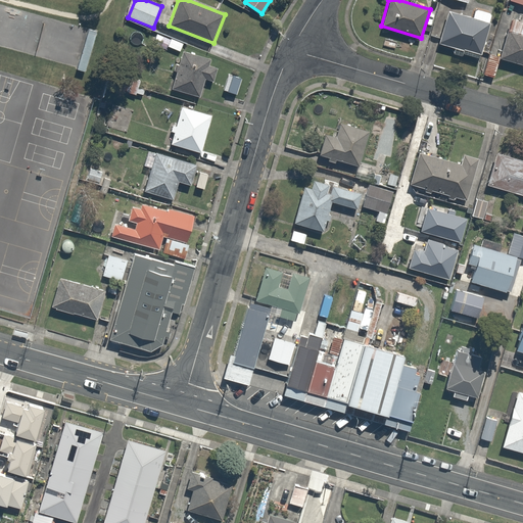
[(472,17),(449,11),(440,44),(483,55),(494,13),(475,8),(472,17)]
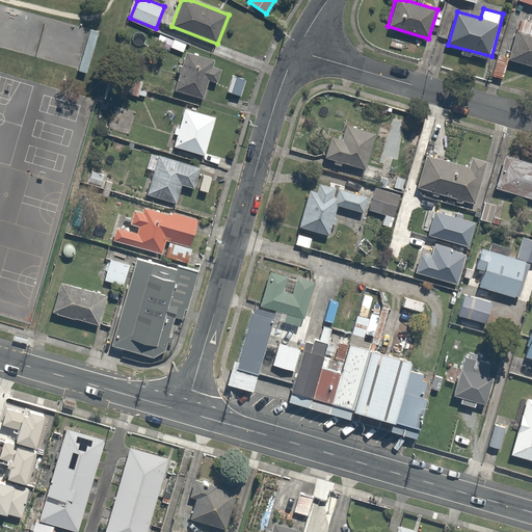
[(531,21),(520,18),(507,59),(531,67),(531,21)]
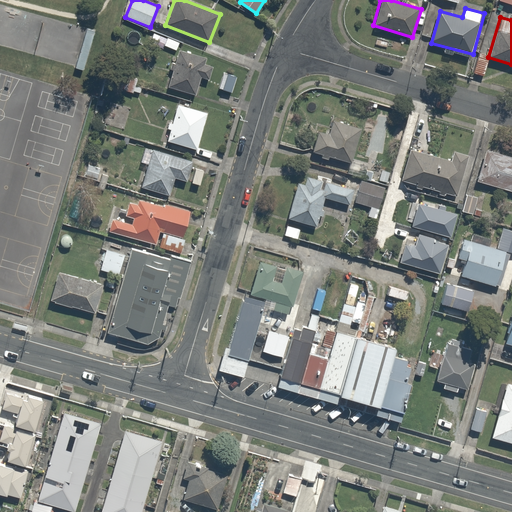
[(98,29),(86,26),(76,67),(88,70),(98,29)]
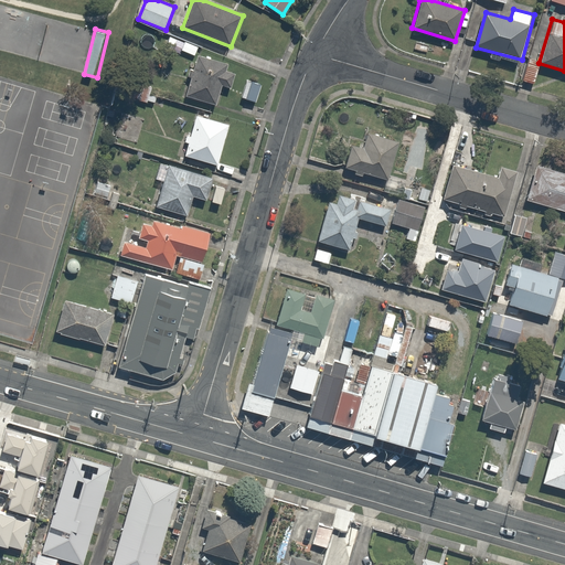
[(232,86),(236,68),(198,57),(187,96),(215,104),(222,83),(232,86)]
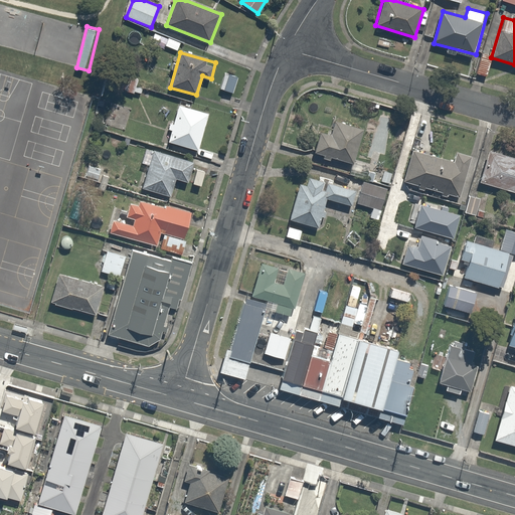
[(209,114),(179,106),(169,143),(199,151),(209,114)]
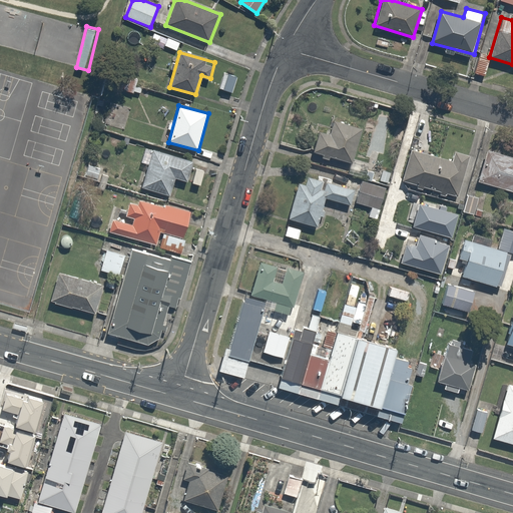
[(331,132),(319,130),(314,153),(353,161),(361,127),(333,121),(331,132)]
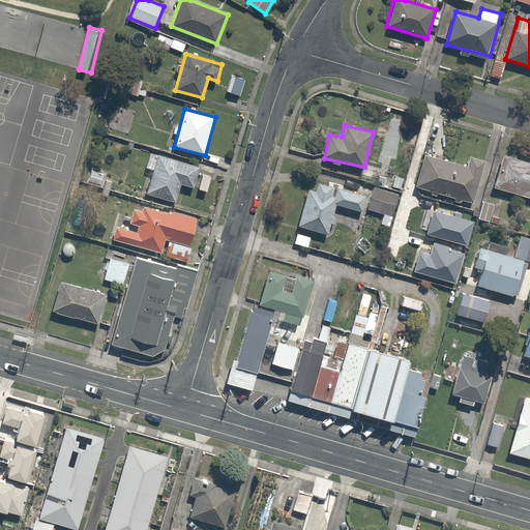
[(199,166),(151,152),(147,170),(153,172),(147,194),(176,202),(181,182),(193,186),(199,166)]
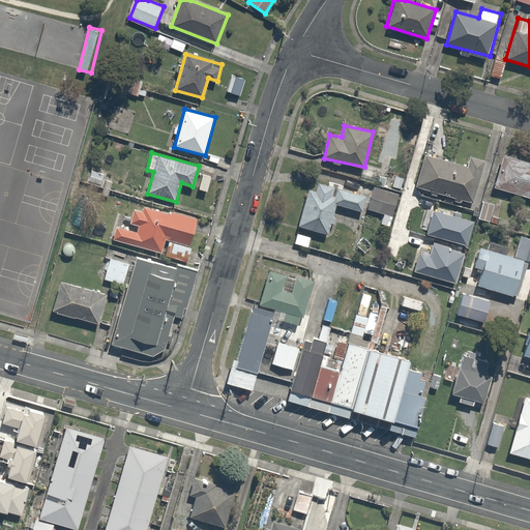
[(468,166),(423,153),(414,186),(475,203),(487,160),(470,155),(468,166)]
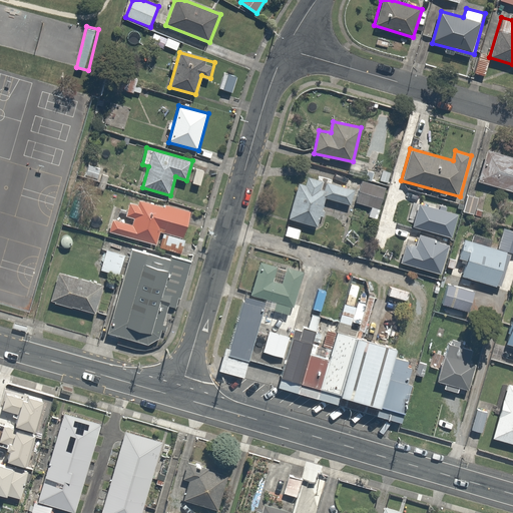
[(512,155),(487,148),(477,181),(512,191),(512,155)]
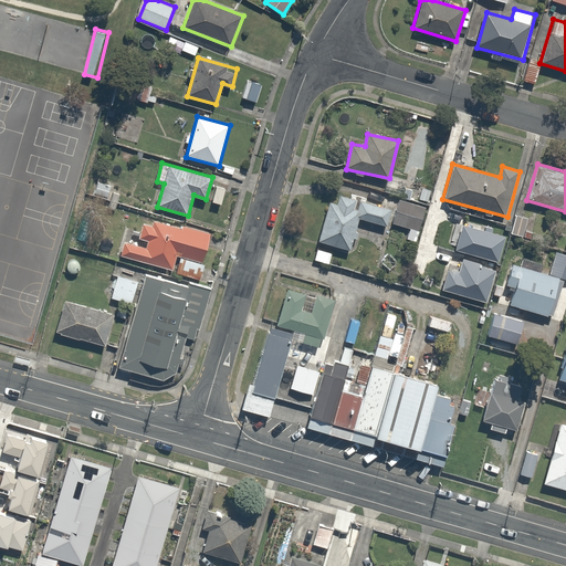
[(337,201),(329,199),(318,242),(353,252),(362,219),(390,227),(395,209),(367,201),(368,197),(350,191),(348,197),(339,195),(337,201)]
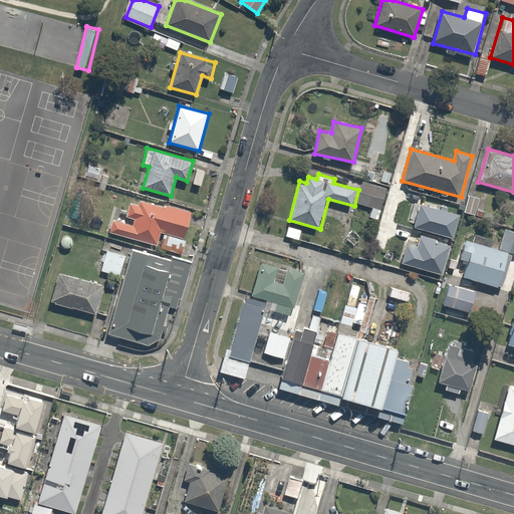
[(364,226),(375,229),(389,188),(363,180),(356,204),(370,208),(364,226)]
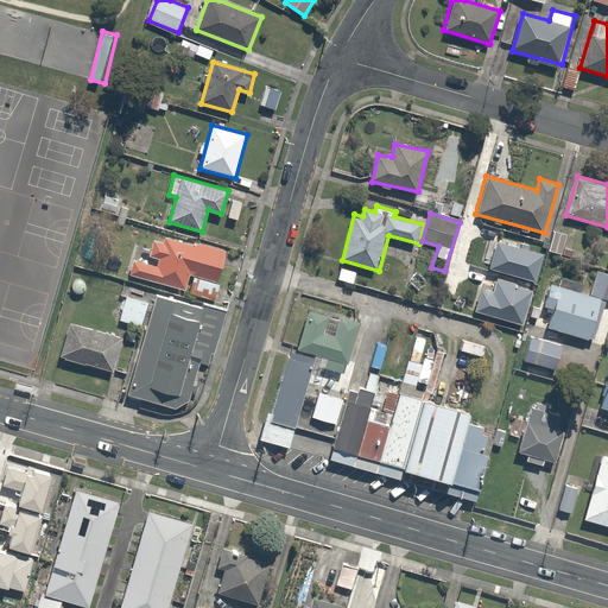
[(568,235),(555,232),(550,252),(562,255),(568,235)]
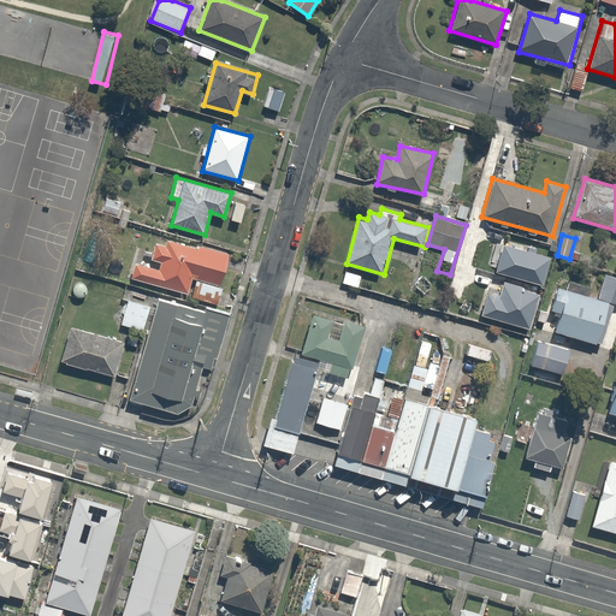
[(135,262),(130,279),(217,303),(230,258),(157,237),(149,261),(160,264),(159,268),(135,262)]
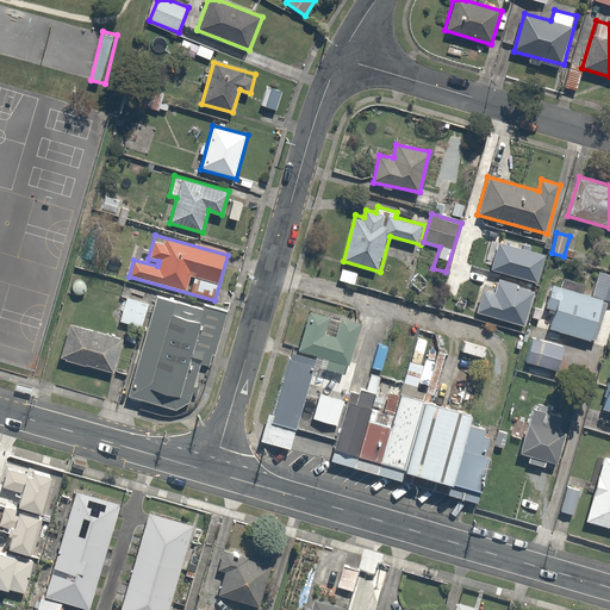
[(361,272),(340,266),(335,281),(356,287),(361,272)]
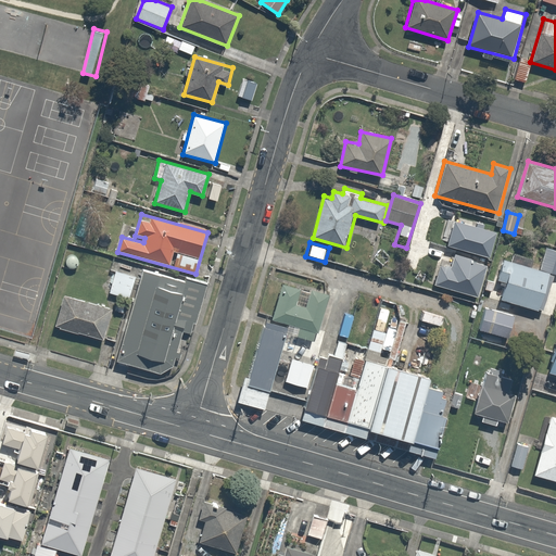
[(555,251),(547,249),(541,269),(555,274),(555,251)]
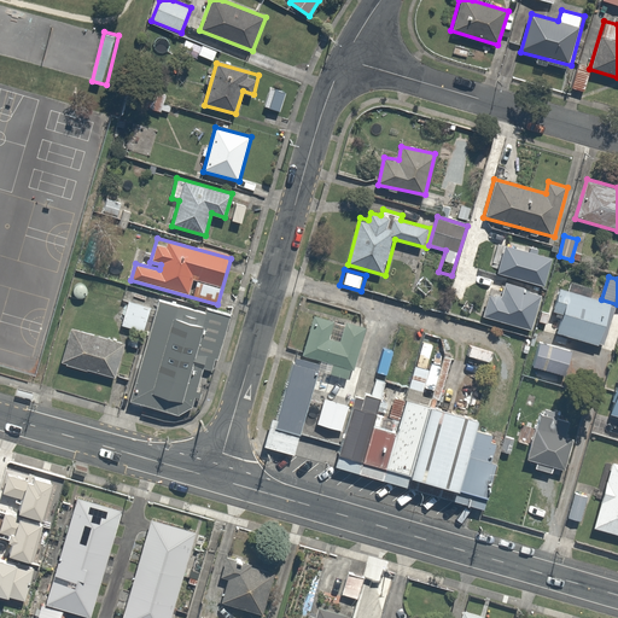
[(563,316),(558,334),(599,347),(600,344),(605,345),(616,308),(611,307),(612,304),(560,289),(553,313),(563,316)]
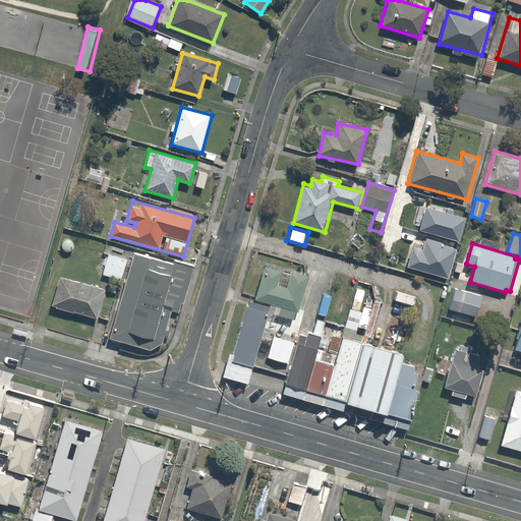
[(128,258),(108,252),(102,274),(122,280),(128,258)]
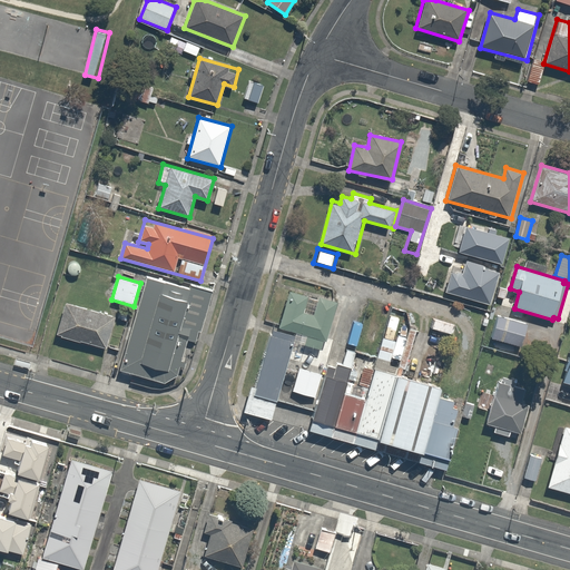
[(188,288),(145,276),(118,370),(125,372),(164,383),(176,375),(179,366),(183,367),(185,362),(180,361),(186,340),(195,342),(197,331),(200,332),(212,291),(189,285),(188,288)]
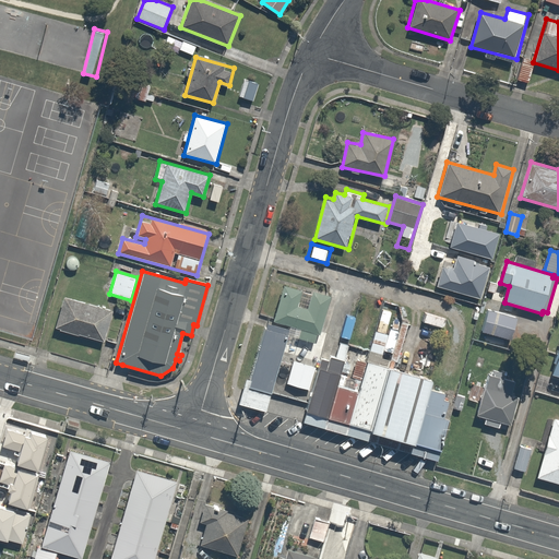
[(292,328),(289,336),(316,344),(332,297),(313,293),(308,309),(299,307),(304,292),(284,286),(274,322),(292,328)]
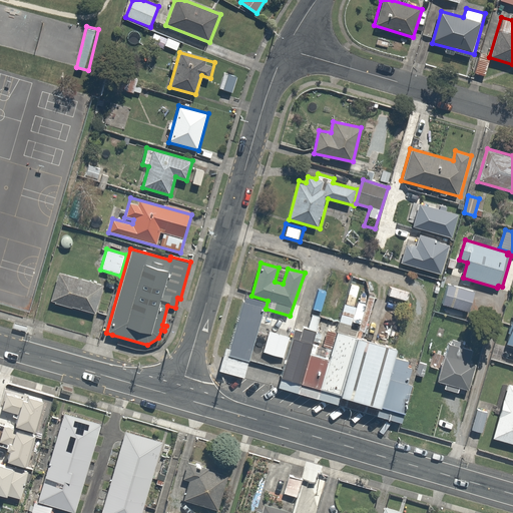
[(57,273),(50,302),(96,313),(103,284),(57,273)]
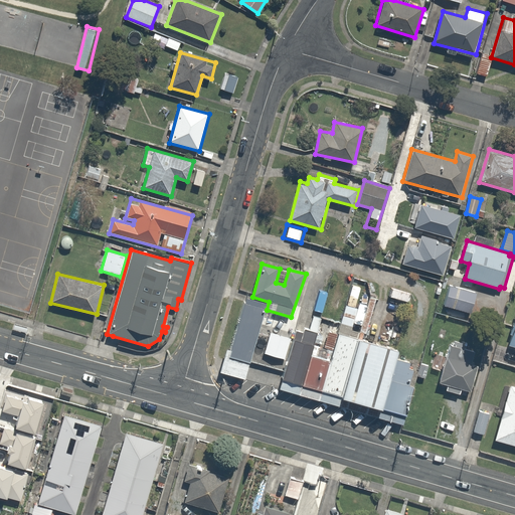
[(451,285),(445,305),(470,313),(477,293),(451,285)]
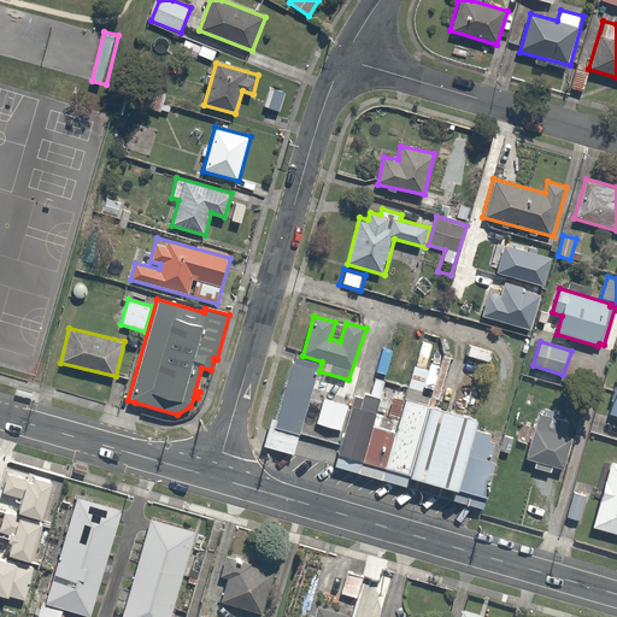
[(316,370),(292,363),(274,427),(299,434),(316,370)]
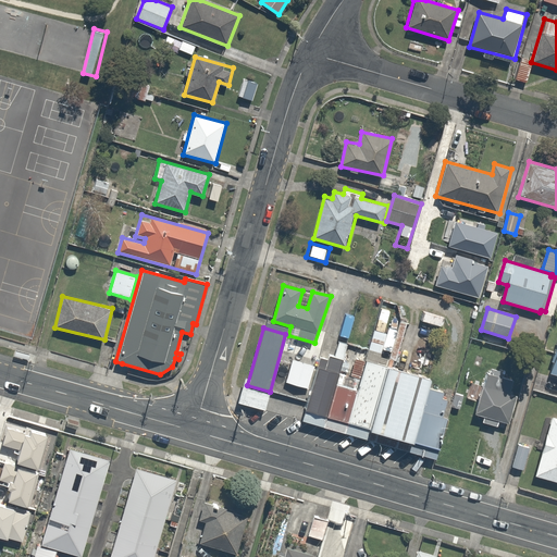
[(306,411),(326,418),(344,361),(331,356),(329,360),(321,358),(306,411)]
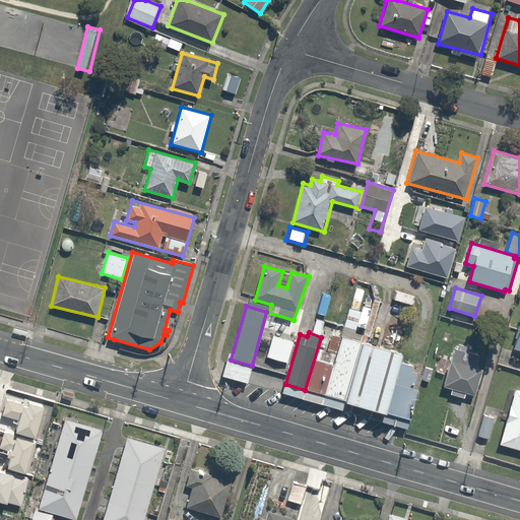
[(294,342),(273,336),(267,356),(287,363),(294,342)]
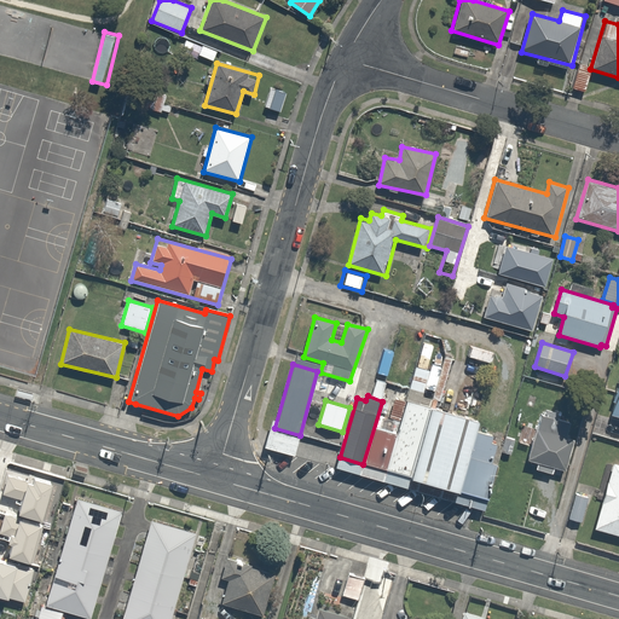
[(387,472),(411,479),(432,409),(408,401),(398,434),(387,472)]
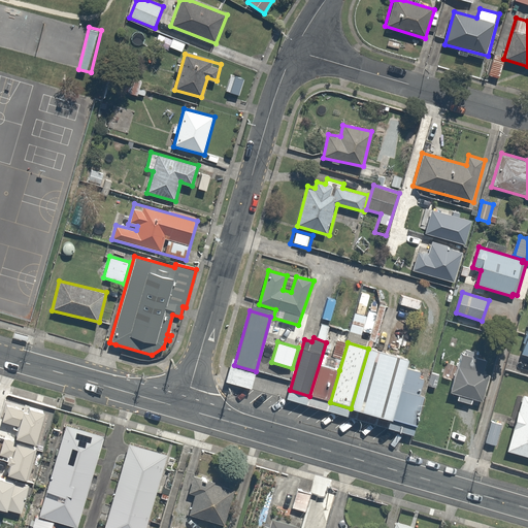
[(410,360),(368,349),(351,408),(414,426),(427,381),(420,380),(422,372),(407,368),(410,360)]
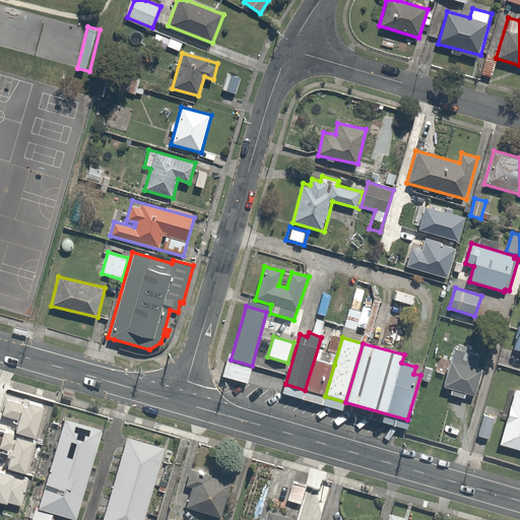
[(489,358),(455,347),(443,386),(476,397),(489,358)]
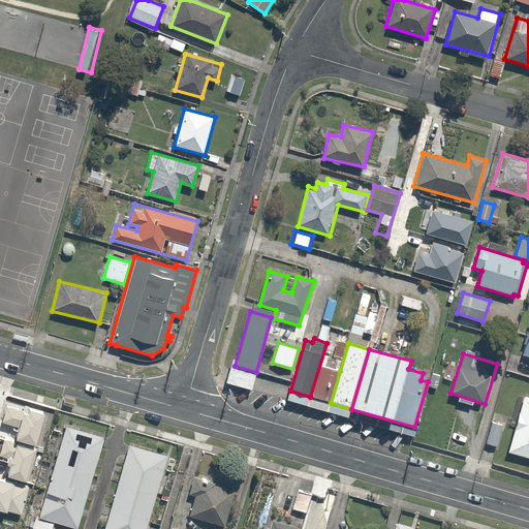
[(310,397),(331,403),(340,371),(320,366),(310,397)]
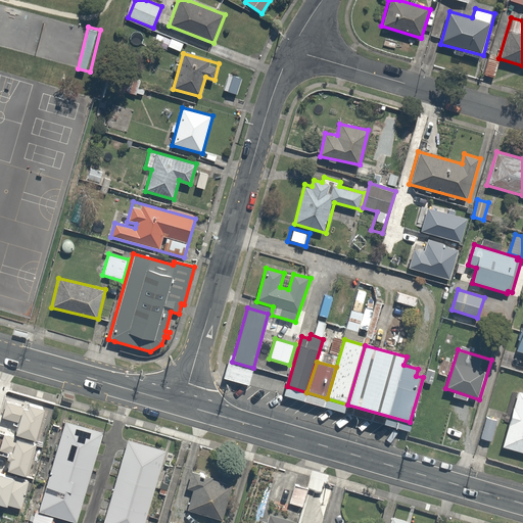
[(522,388),(518,387),(503,446),(522,450),(522,388)]
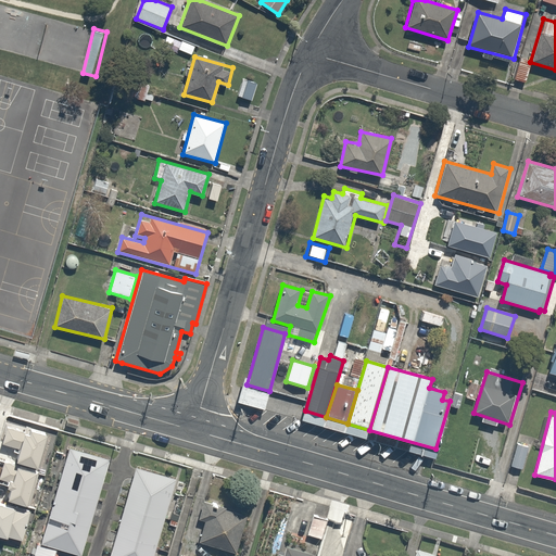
[(110,460),(70,447),(41,543),(80,555),(110,460)]
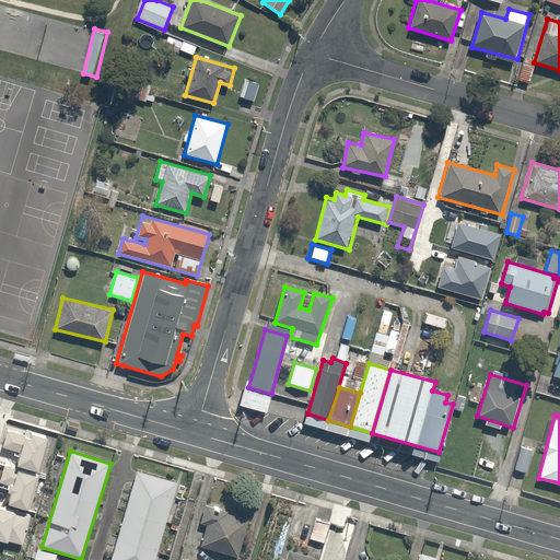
[(27,470),(3,462),(0,473),(0,494),(7,497),(4,506),(33,514),(43,479),(26,475),(27,470)]
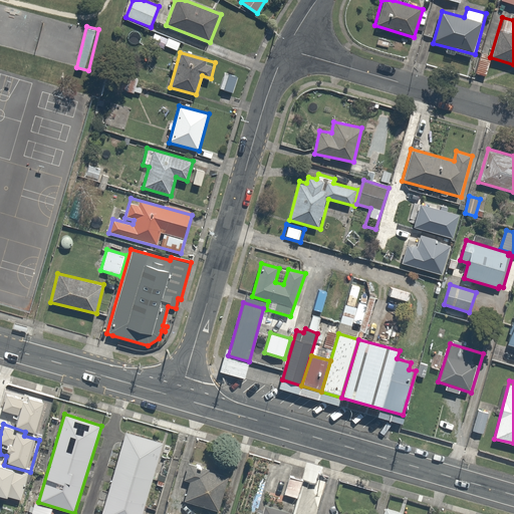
[(143,513),(166,445),(129,433),(101,513),(143,513)]
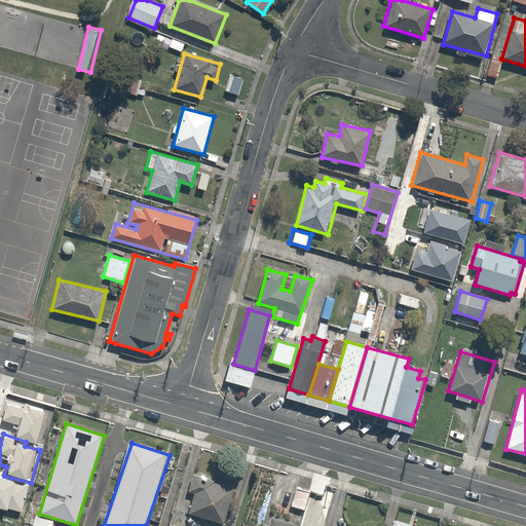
[(233,487),(193,475),(188,490),(193,492),(187,513),(222,523),(233,487)]
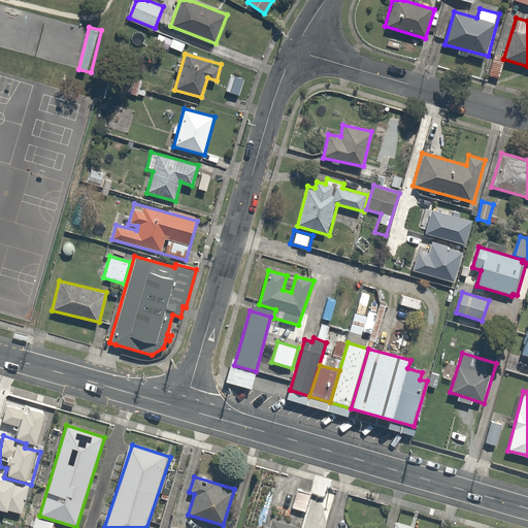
[(246,527),(299,527),(300,526),(271,518),(269,526),(263,524),(261,527),(252,527),(248,527),(246,527)]
